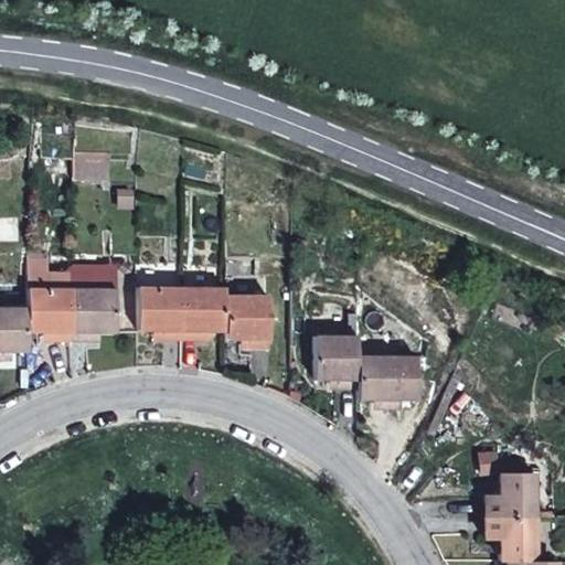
[(40,174),(71,176),(71,158),(41,158),(40,174)]
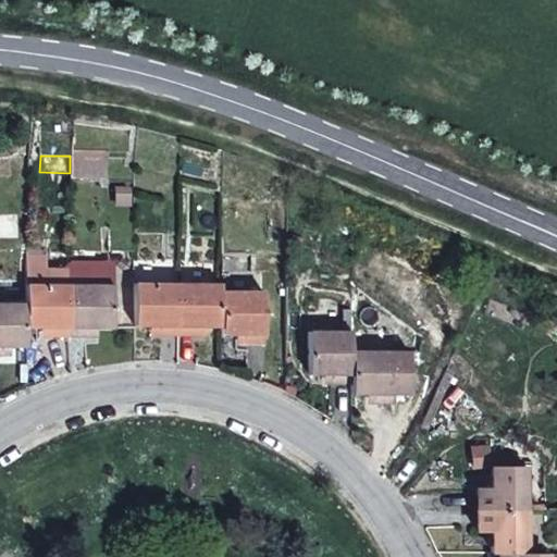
[(106,157),(70,156),(70,173),(106,173),(106,157)]
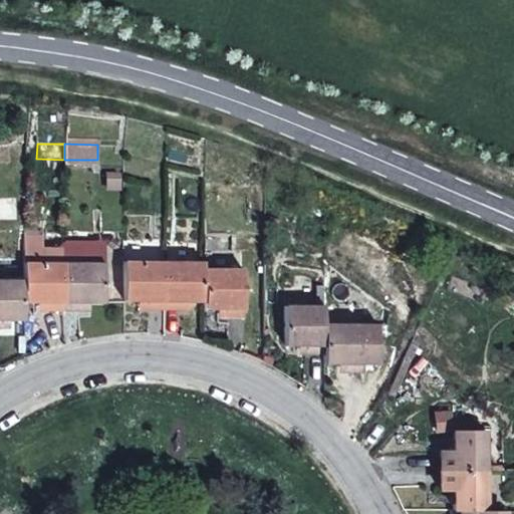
[(42,236),(23,237),(23,263),(56,263),(57,248),(43,248),(42,236)]
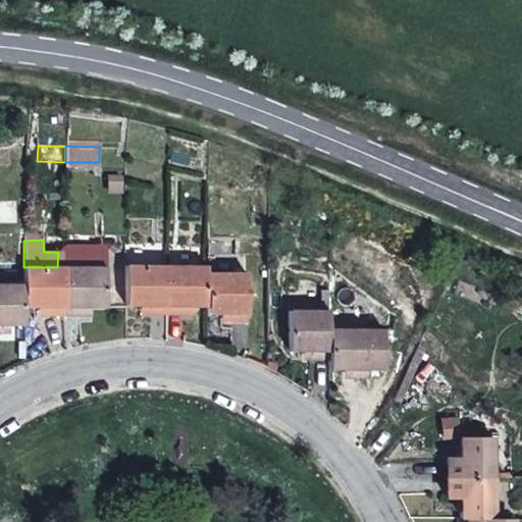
[(123,306),(139,306),(144,306),(145,314),(155,314),(165,314),(166,266),(124,266),(123,306)]
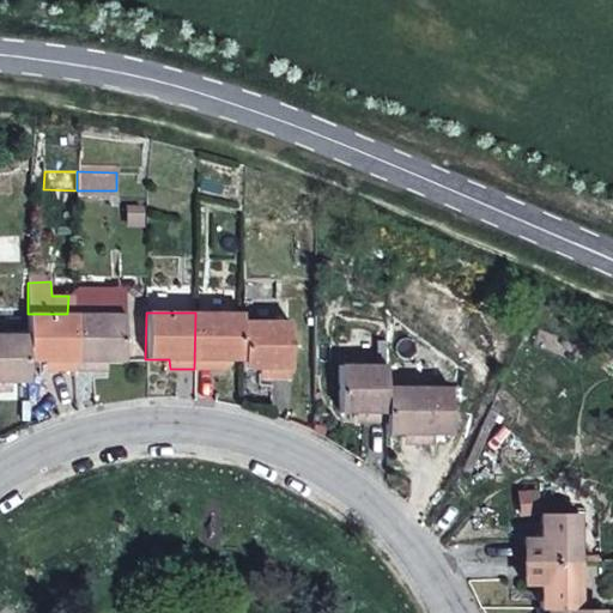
[(225,360),(242,360),(243,321),(243,313),(195,313),(194,369),(206,369),(219,370),(219,360),(225,360)]
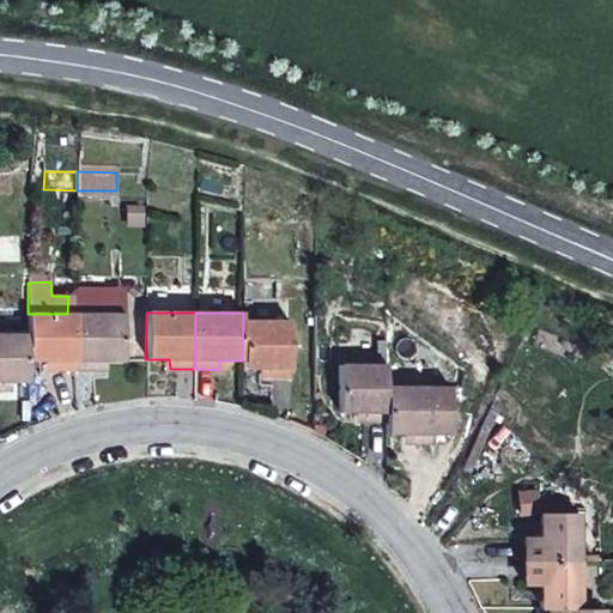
[(49,360),(49,370),(62,370),(76,370),(76,315),(67,314),(28,314),(26,335),(26,360),(43,360),(49,360)]
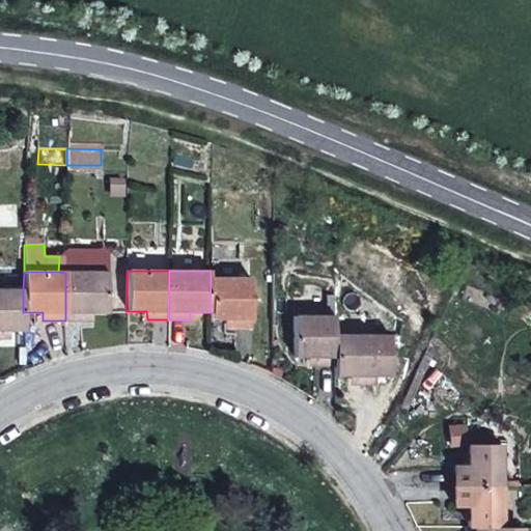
[(85,313),(91,313),(106,314),(107,273),(65,273),(65,320),(75,322),(85,322),(85,313)]
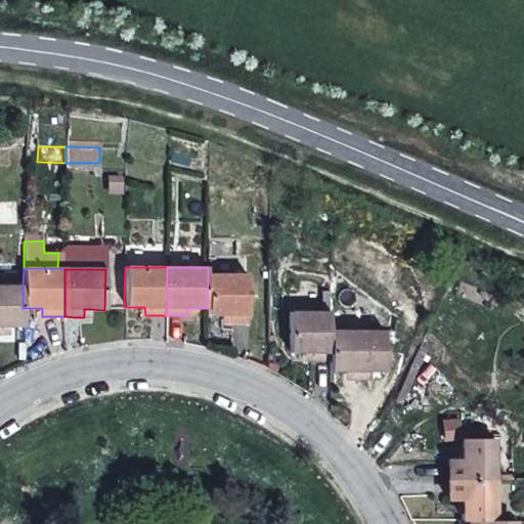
[(226,315),(226,323),(236,323),(247,323),(248,275),(208,274),(207,308),(207,315),(221,315),(226,315)]
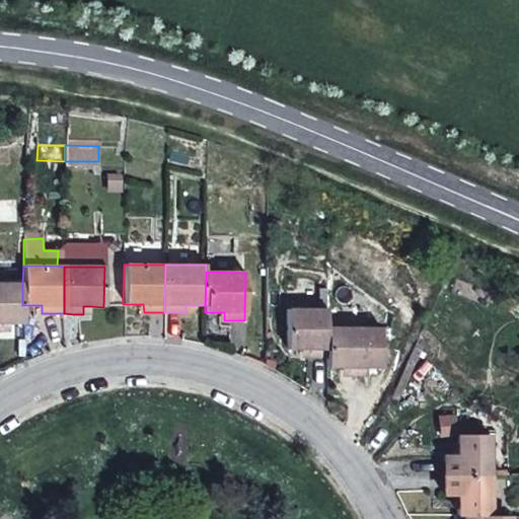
[(22,284),(0,283),(0,330),(3,331),(3,322),(8,323),(22,323),(22,305),(22,284)]
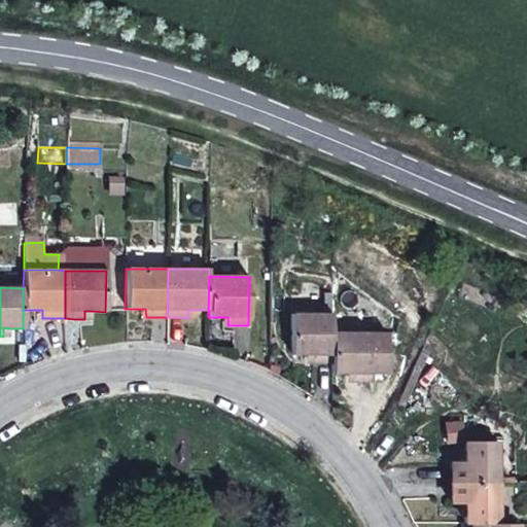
[(311,354),(311,362),(321,362),(331,362),(331,332),(331,315),(290,314),(290,354),(305,354),(311,354)]
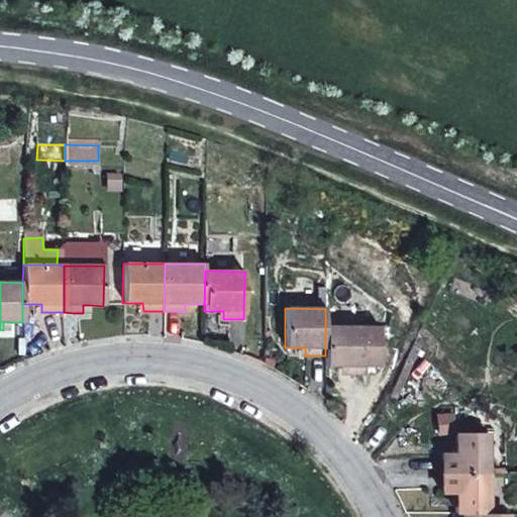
[(367,326),(325,326),(325,355),(325,366),(339,366),(344,366),(344,375),(355,374),(366,374),(367,326)]
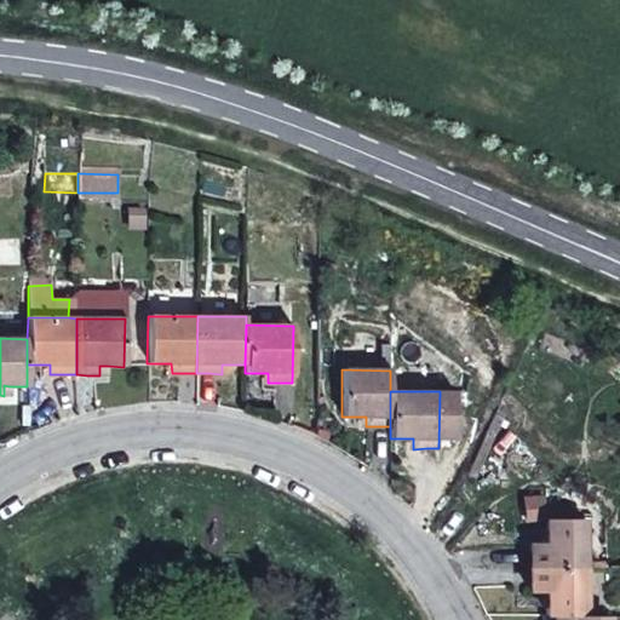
[(583,518),(547,518),(547,543),(532,543),(530,556),(530,568),(584,568),(583,518)]
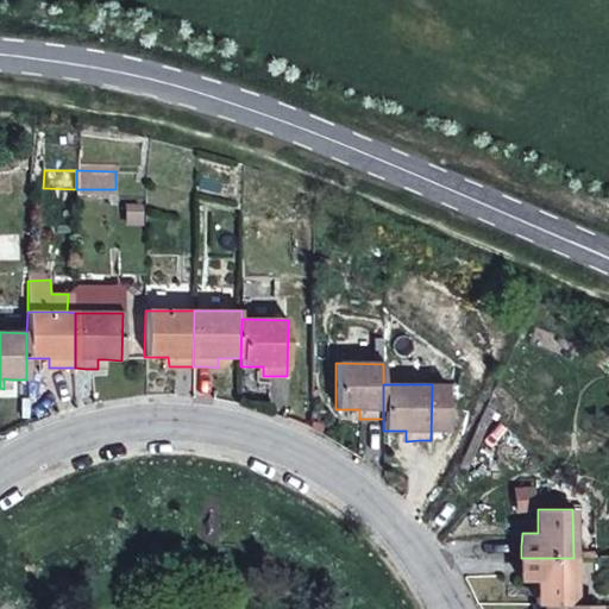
[(538,582),(538,606),(545,606),(573,604),(573,558),(521,558),(522,570),(522,582),(538,582)]
